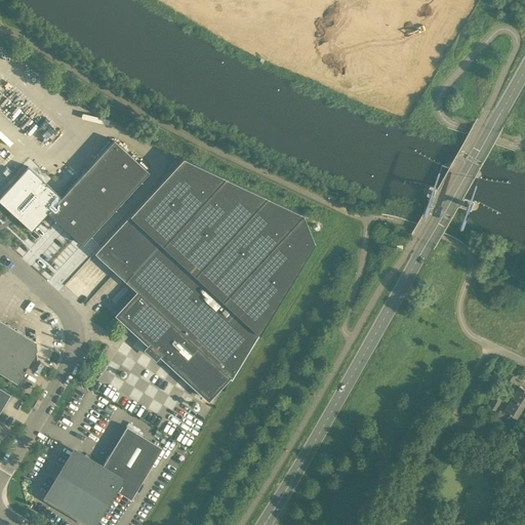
[(51,178),(42,189),(16,217),(31,231),(47,212),(82,244),(149,172),(114,140),(66,192),(51,178)]
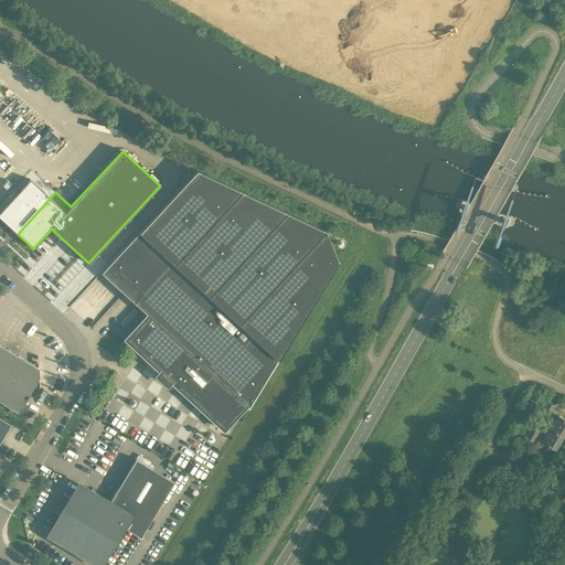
[(100,272),(123,292),(148,315),(127,338),(126,338),(125,339),(139,352),(223,429),(225,427),(224,427),(245,405),(247,407),(248,408),(338,260),(324,230),(195,169),(100,272)]
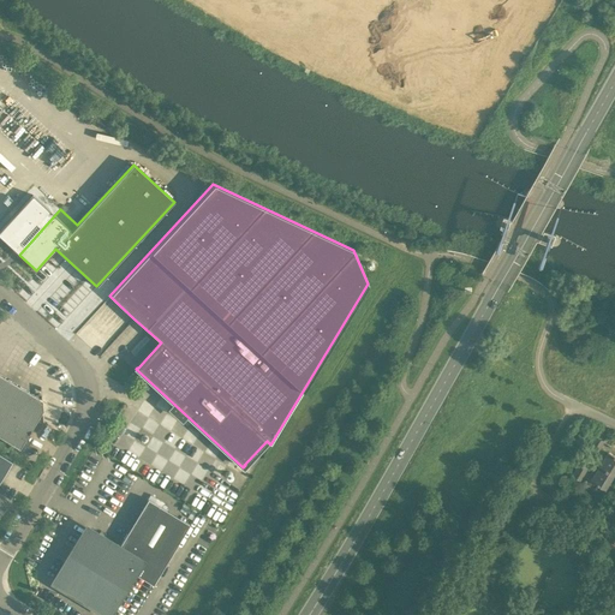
[(525,191),(523,196),(556,208),(559,204),(525,191)]
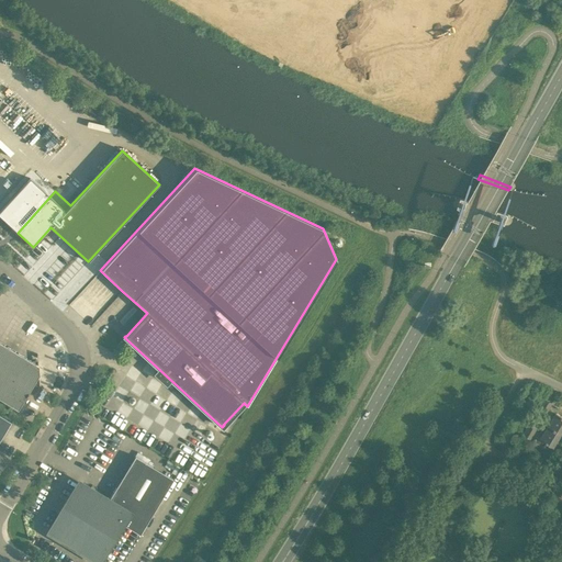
[(0,398),(18,409),(38,374),(37,361),(32,361),(0,341),(0,398)]
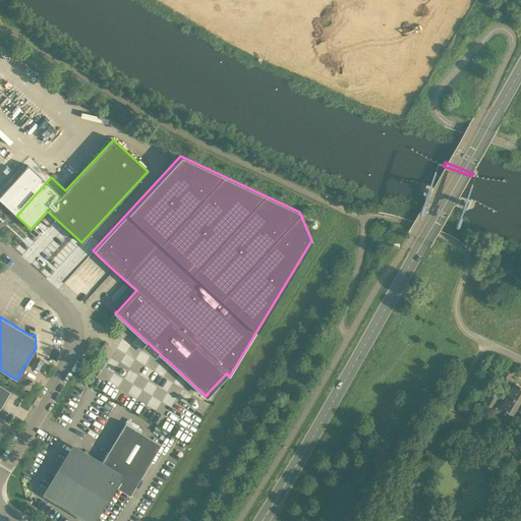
[(512,389),(508,395),(520,402),(520,401),(520,386),(515,383),(509,379),(511,374),(505,370),(498,381),(512,389)]
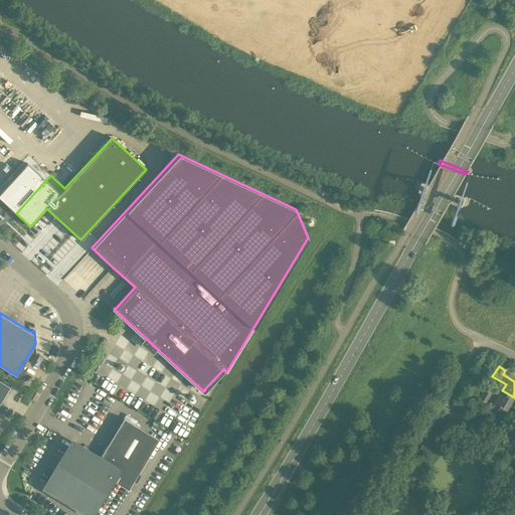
[(0,403),(11,386),(0,379),(0,403)]
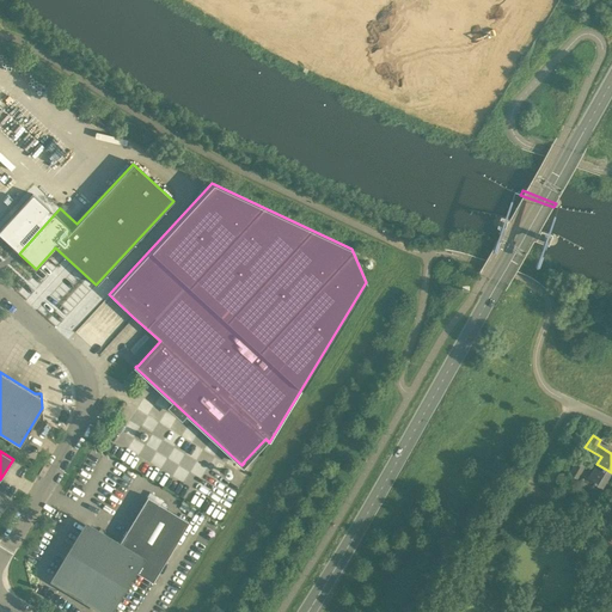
[(603,487),(611,472),(597,464),(593,471),(576,461),(569,473),(577,478),(581,472),(588,477),(588,478),(603,487)]
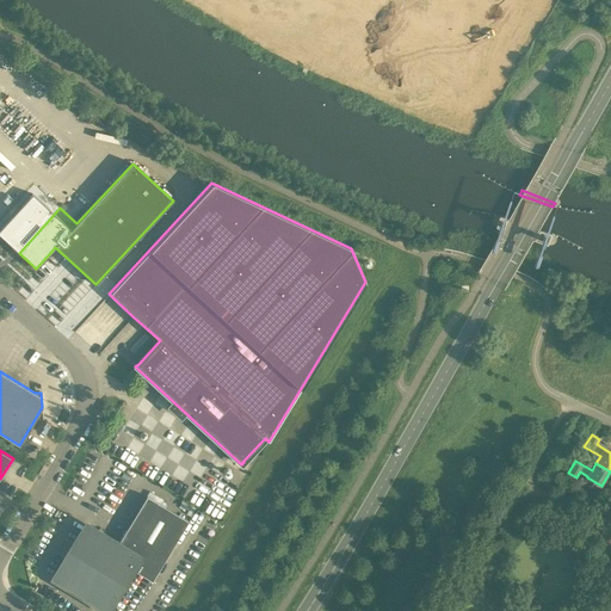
[(187,520),(147,495),(119,541),(85,519),(48,579),(100,610),(110,610),(136,571),(152,580),(187,520)]
